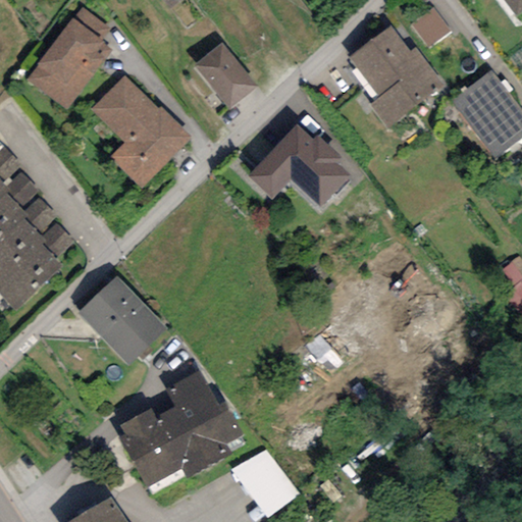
[(521,11),(521,0),(503,0),(516,16),(521,11)]
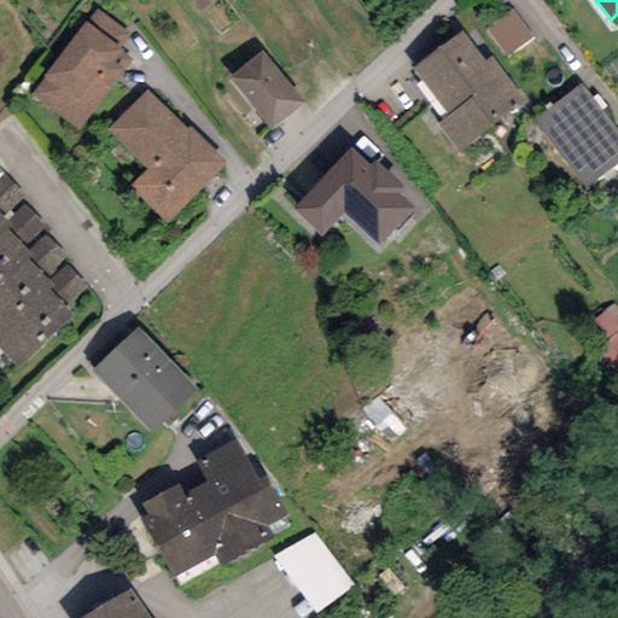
[(532,38),(512,9),(487,28),(507,56),(532,38)]
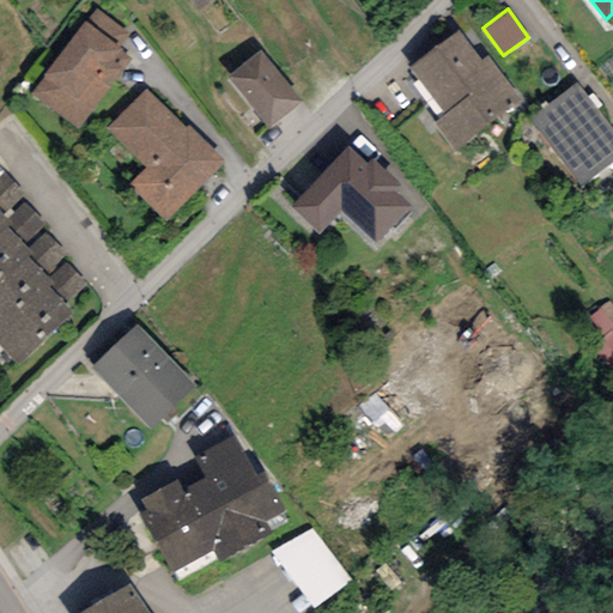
[(96,10),(85,23),(119,48),(129,35),(96,10)]
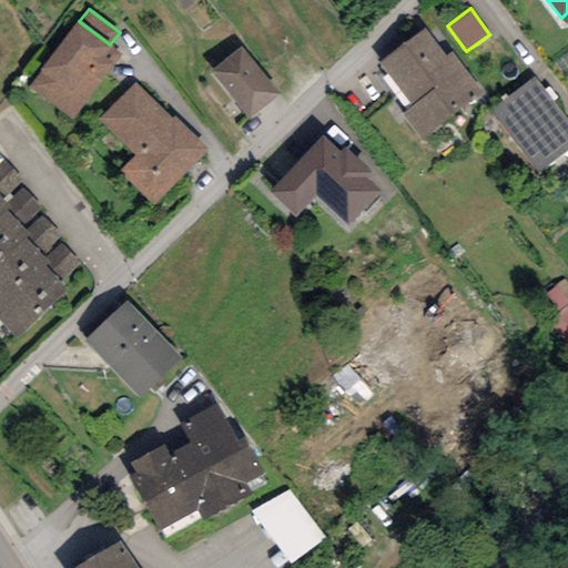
[(72,120),(121,54),(112,48),(113,47),(110,44),(79,21),(78,20),(41,69),(42,70),(29,88),(72,120)]
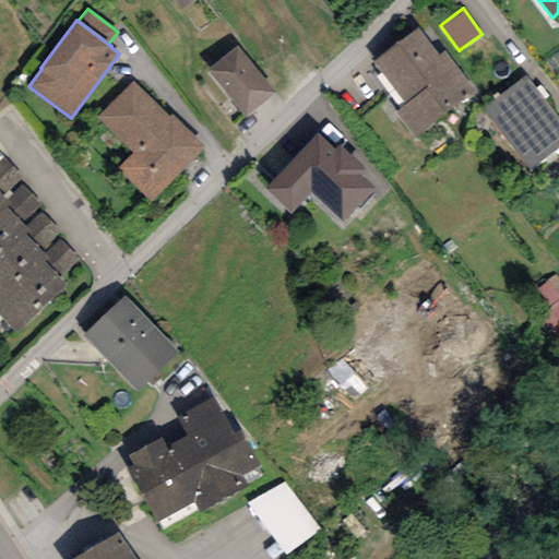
[(439,56),(418,28),(373,61),(405,104),(395,111),(415,139),(476,94),(445,51),(439,56)]
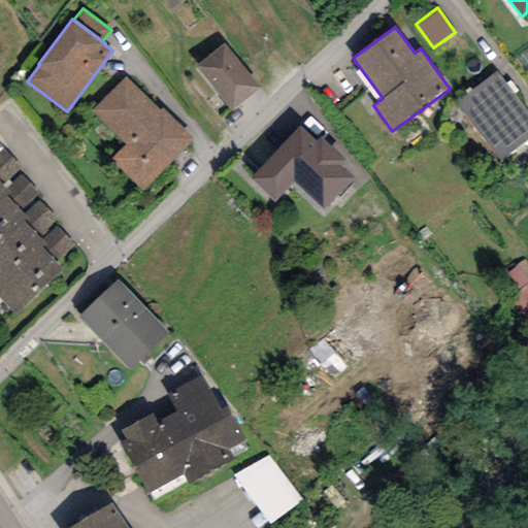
[(259,88),(224,43),(196,66),(232,110),(259,88)]
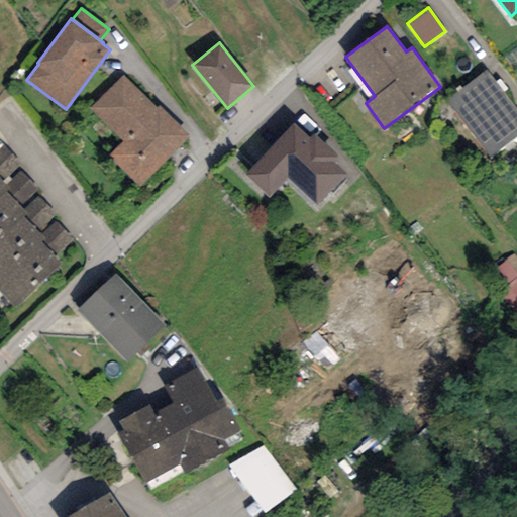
[(516,135),(516,111),(486,70),(446,99),(490,157),(516,135)]
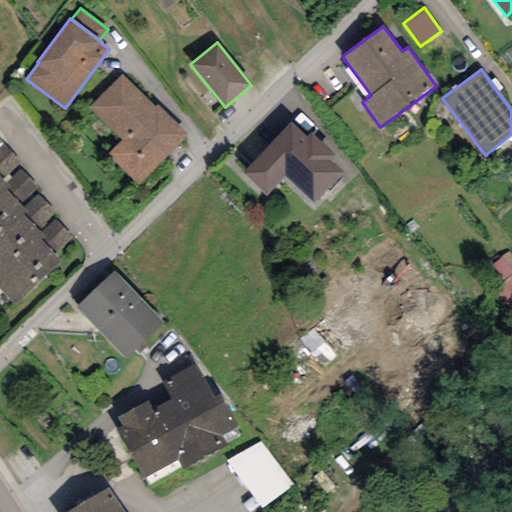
[(155,108),(122,74),(88,107),(121,140),(108,153),(139,185),(188,135),(158,105),(155,108)]
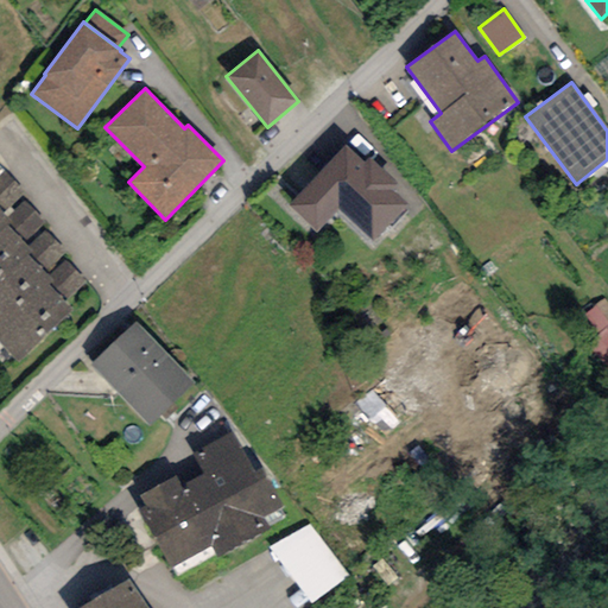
[(363,163),(343,145),(289,206),(318,232),(340,209),(374,240),(388,223),(391,226),(409,208),(391,191),(397,184),(368,158),(363,163)]
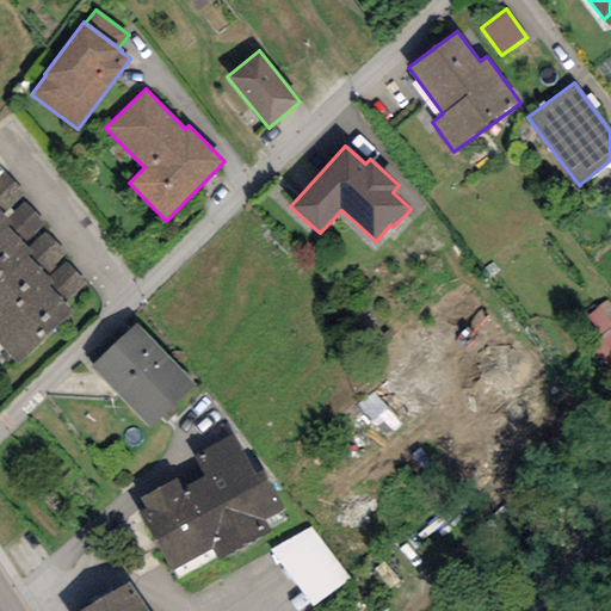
[(1,170),(0,170),(0,211),(2,214),(24,193),(1,170)]
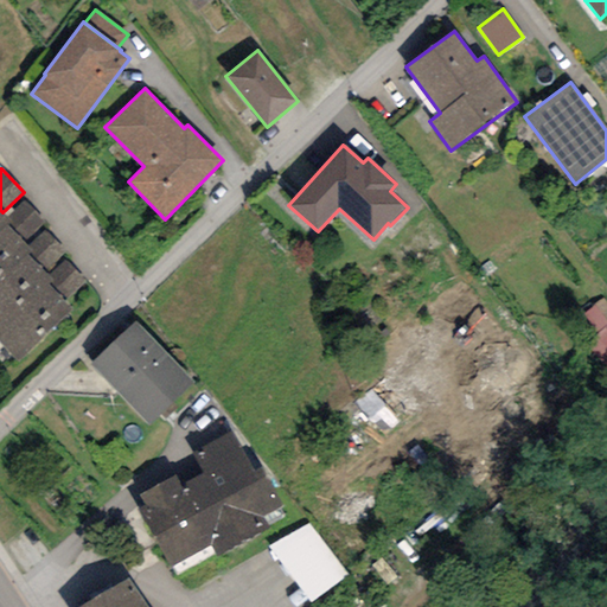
[(7,218),(11,222),(26,238),(44,223),(24,202),(8,216),(7,218)]
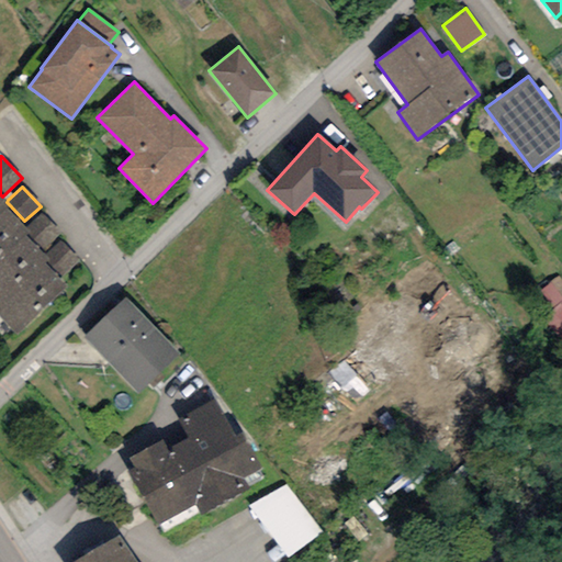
[(2,197),(0,194),(0,213),(7,209),(10,205),(7,202),(2,197)]
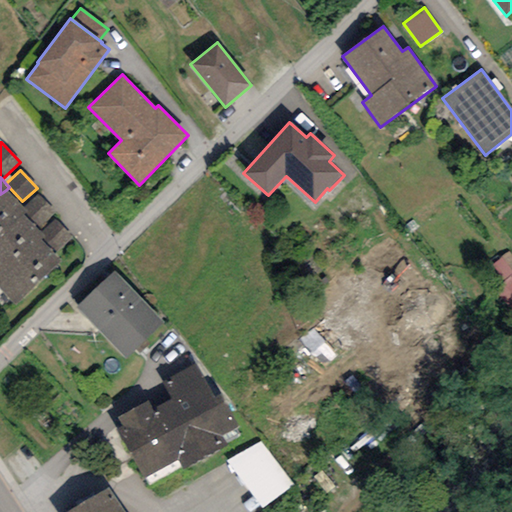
[(22,209),(6,190),(0,194),(0,235),(23,214),(26,212),(22,209)]
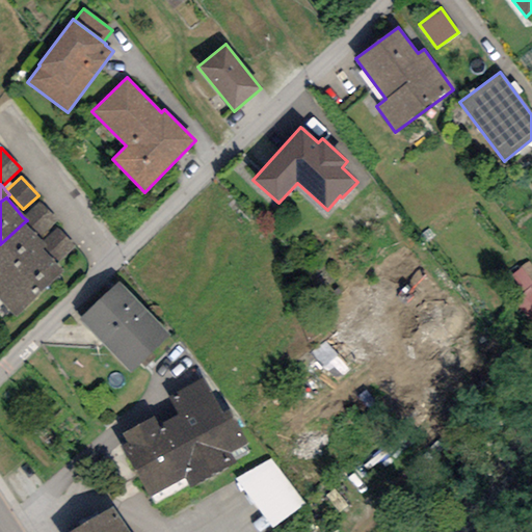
[(41,236),(57,220),(40,202),(23,217),(27,220),(41,236)]
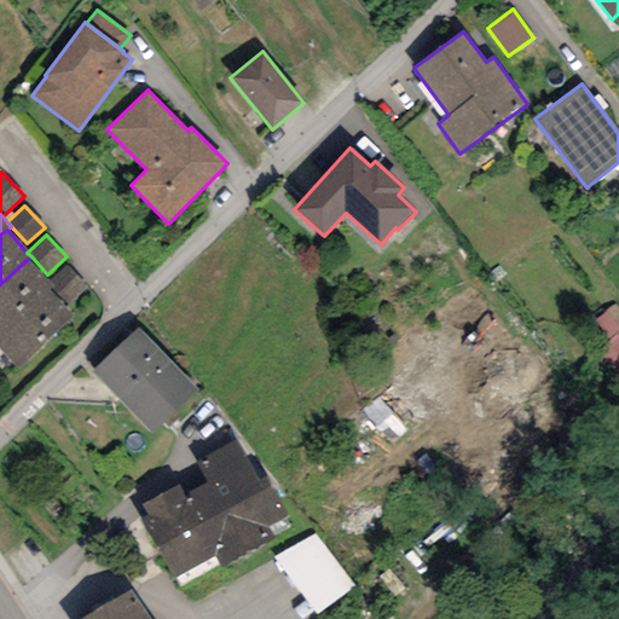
[(48,282),(28,259),(0,284),(0,333),(48,290),(52,285),(48,282)]
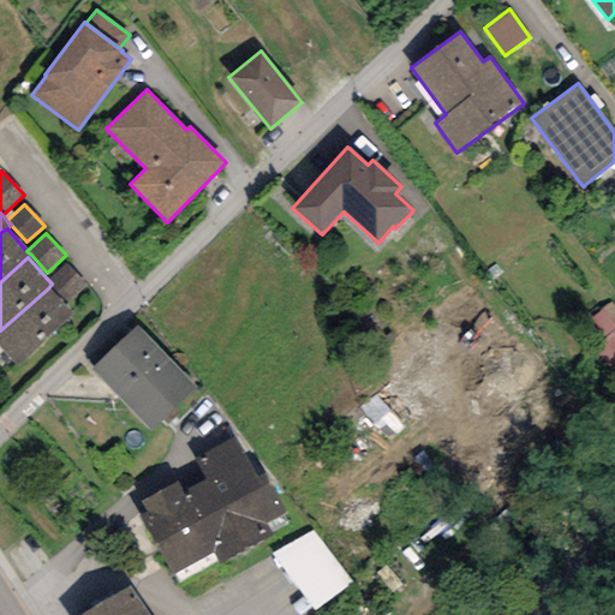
[(87,285),(65,263),(48,280),(52,284),(48,288),(65,305),(87,285)]
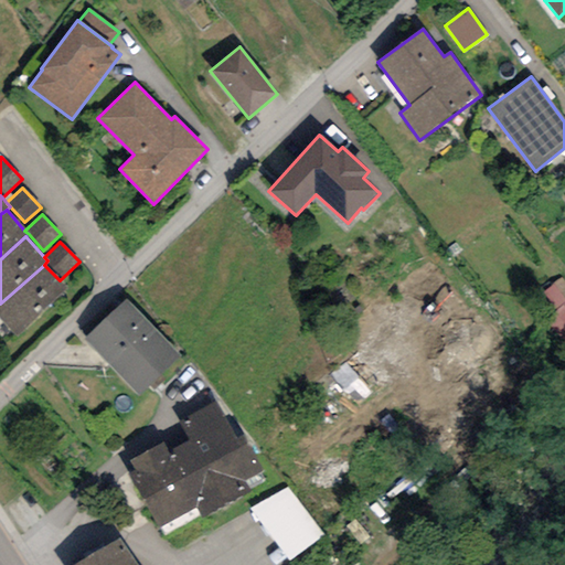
[(60,280),(44,265),(0,304),(0,318),(17,336),(67,289),(60,280)]
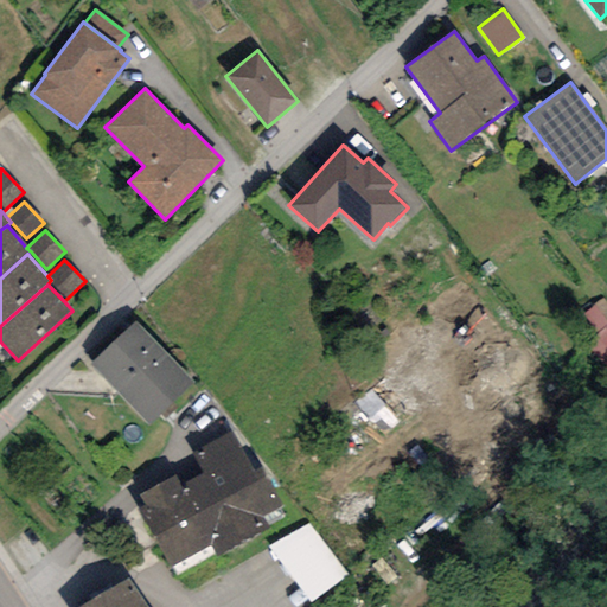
[(606,304),(604,299),(585,314),(600,334),(582,347),(599,369),(606,363),(606,304)]
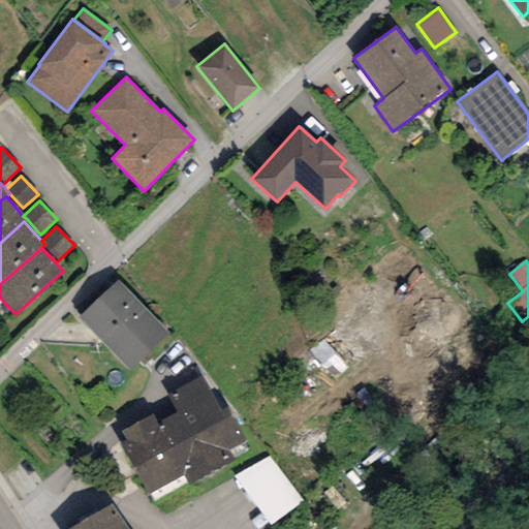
[(169,334),(118,280),(80,317),(131,371),(169,334)]
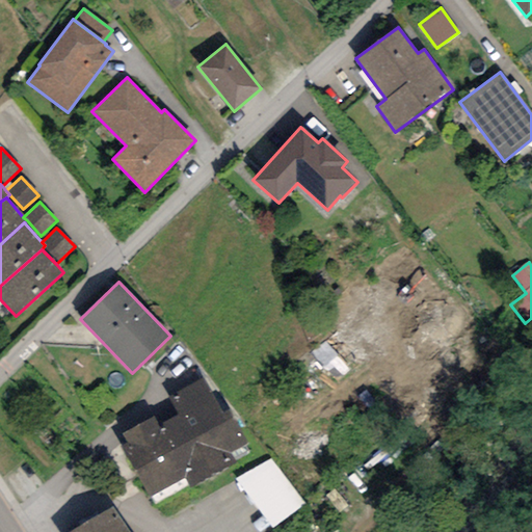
[(168,396),(179,415),(212,477),(236,463),(230,453),(247,444),(217,390),(211,394),(203,378),(168,396)]
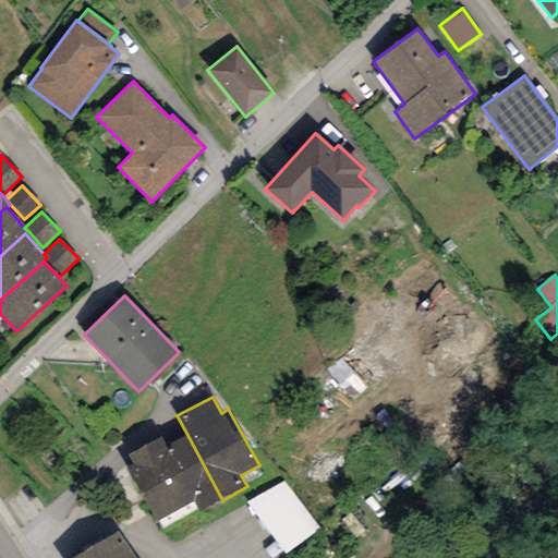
[(199,513),(222,500),(187,435),(166,446),(160,437),(128,455),(133,464),(128,468),(157,521),(193,501),(199,513)]
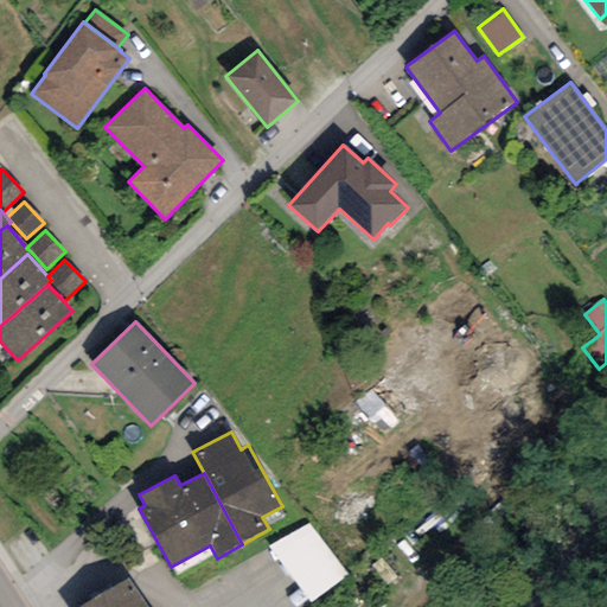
[(306,523),(269,549),(310,605),(346,579),(306,523)]
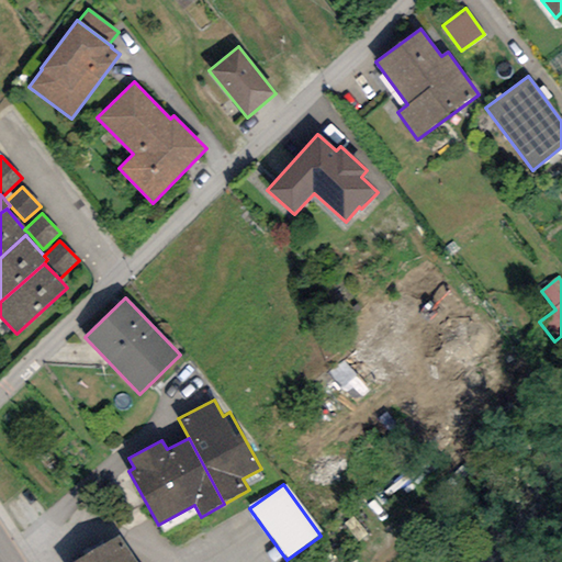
[(136,561),(117,534),(74,561),(136,561)]
